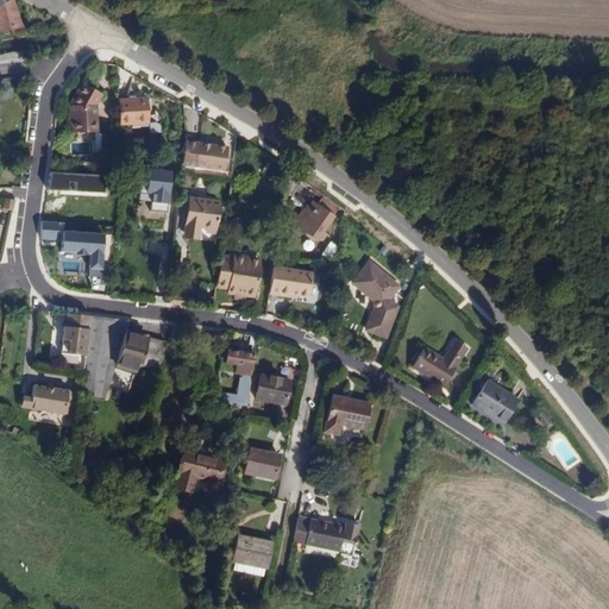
[(0,0),(0,33),(25,36),(13,0),(7,0),(4,4),(0,0)]
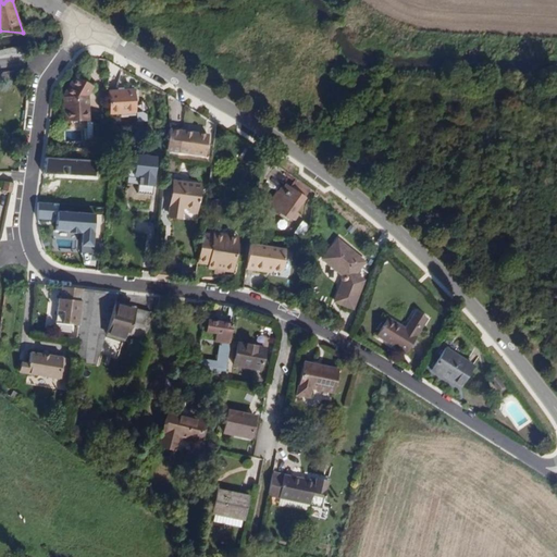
[(0,59),(21,58),(19,47),(4,49),(3,38),(0,38),(0,59)]
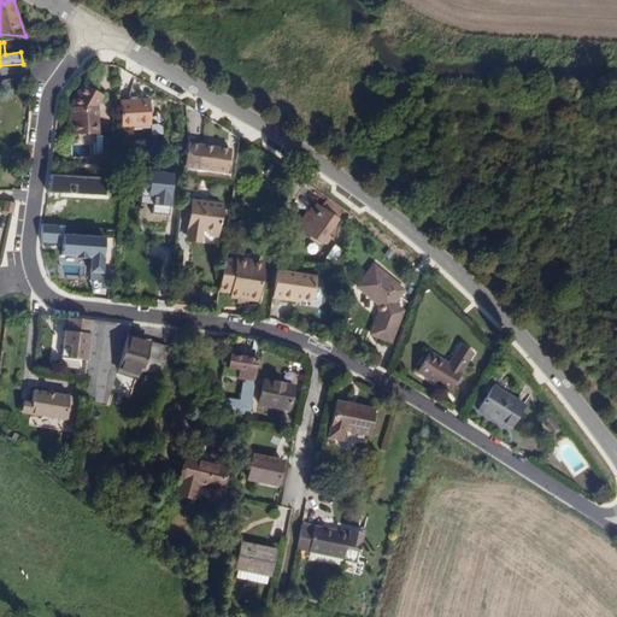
[(148,101),(121,103),(122,125),(150,124),(148,101)]
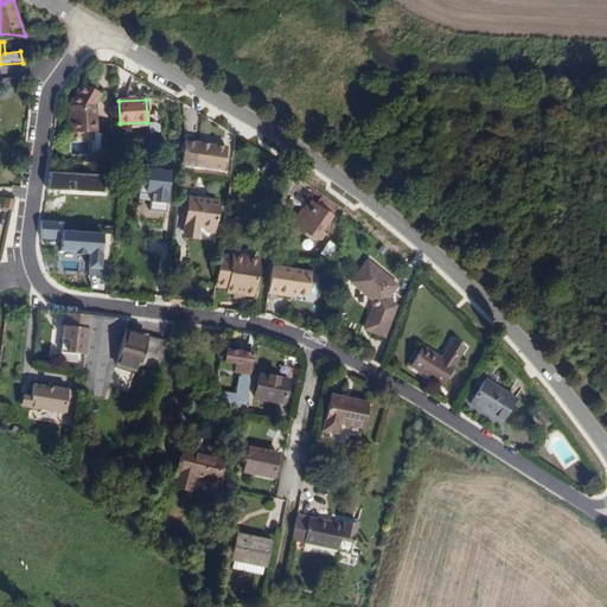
[(96,103),(91,103),(69,104),(69,114),(72,113),(72,121),(72,132),(96,131),(96,103)]
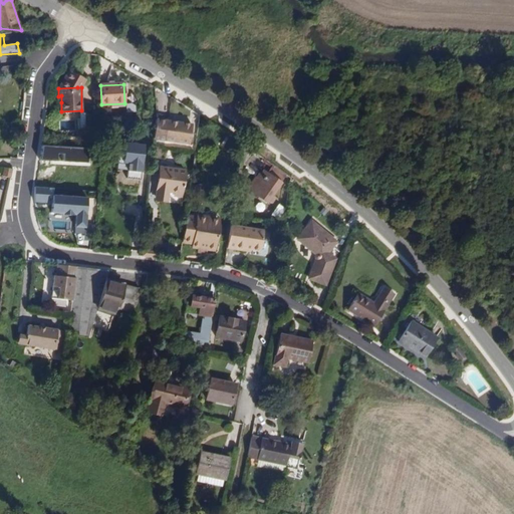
[(192,124),(154,120),(153,129),(152,138),(190,143),(192,124)]
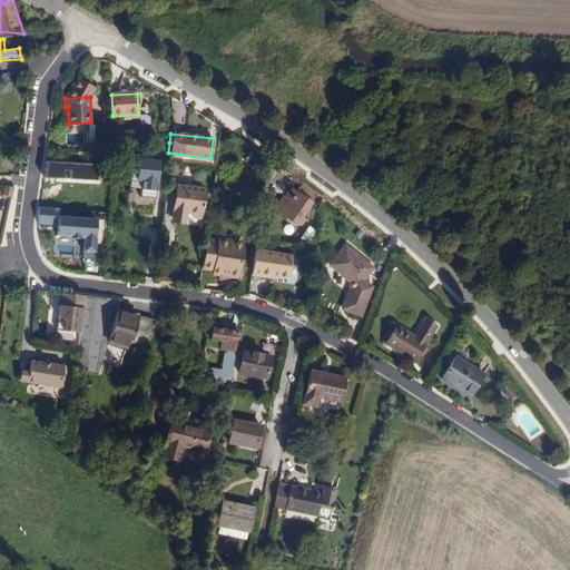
[(157,163),(135,159),(130,183),(140,184),(139,190),(153,193),(157,163)]
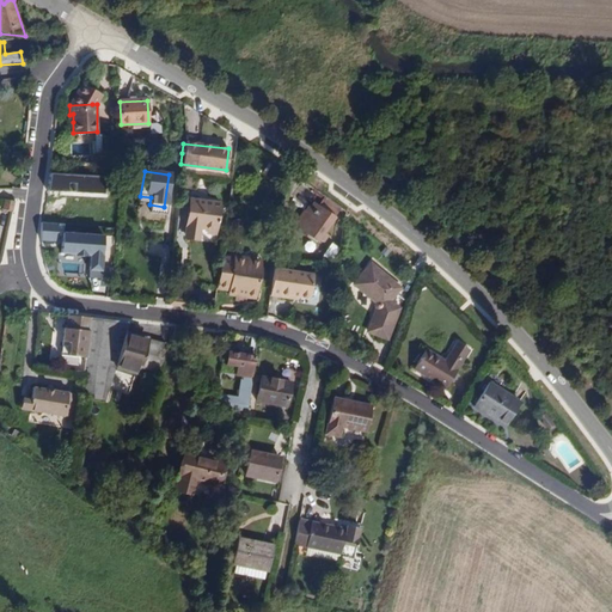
[(332,200),(326,196),(320,204),(316,209),(311,207),(298,225),(308,232),(307,234),(317,242),(319,238),(324,240),(329,234),(325,231),(342,208),(332,200)]
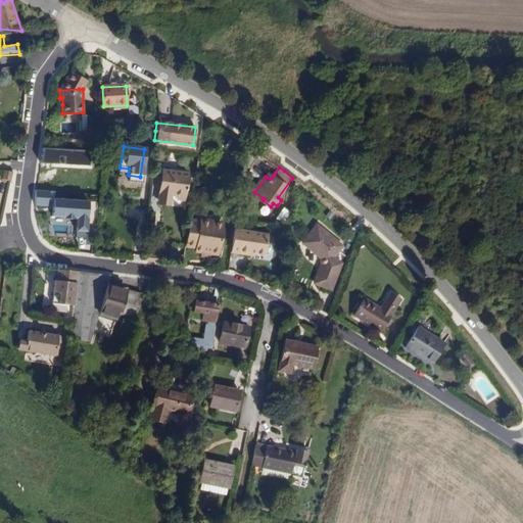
[(189,174),(164,171),(160,200),(171,201),(172,193),(178,194),(177,196),(185,198),(189,174)]
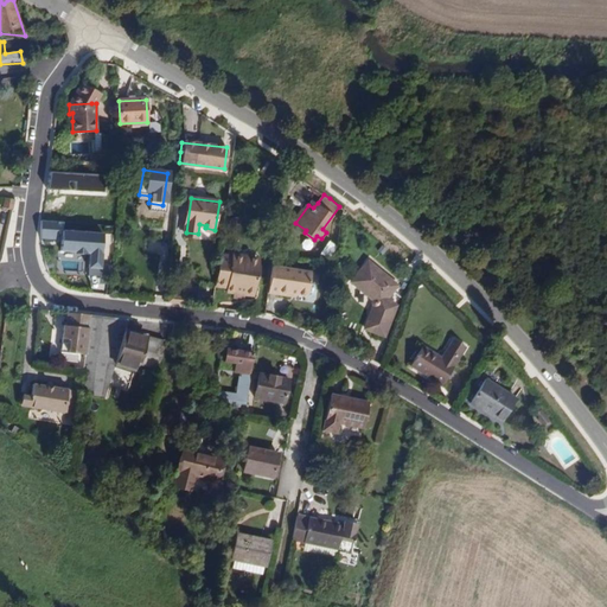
[(7,210),(16,210),(17,200),(8,199),(7,210)]
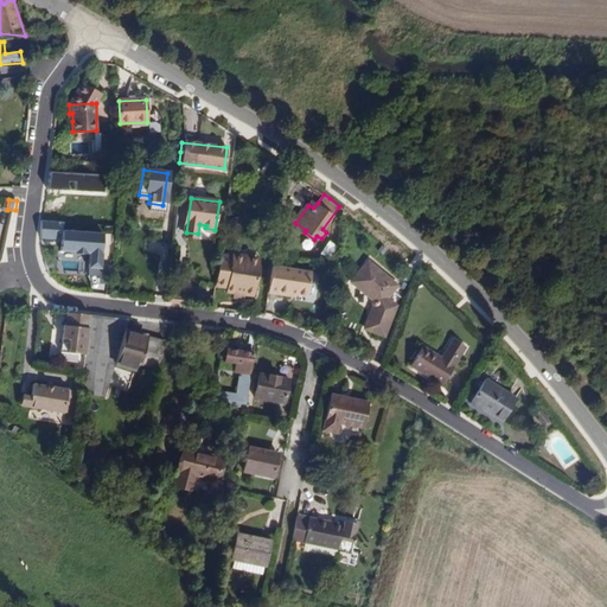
[(295,223),(308,205),(306,203),(293,221),(295,223)]
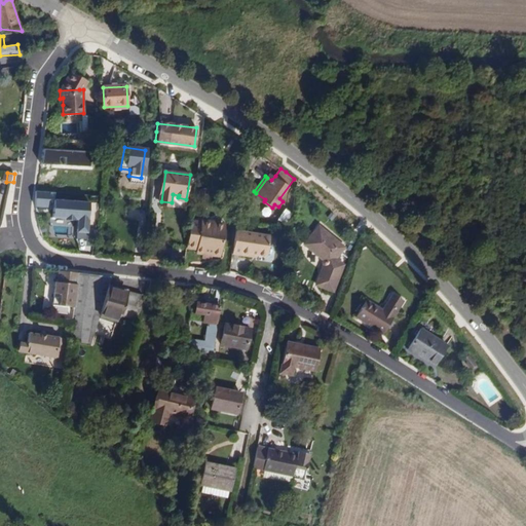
[(46,208),(47,193),(34,192),(33,208),(46,208)]
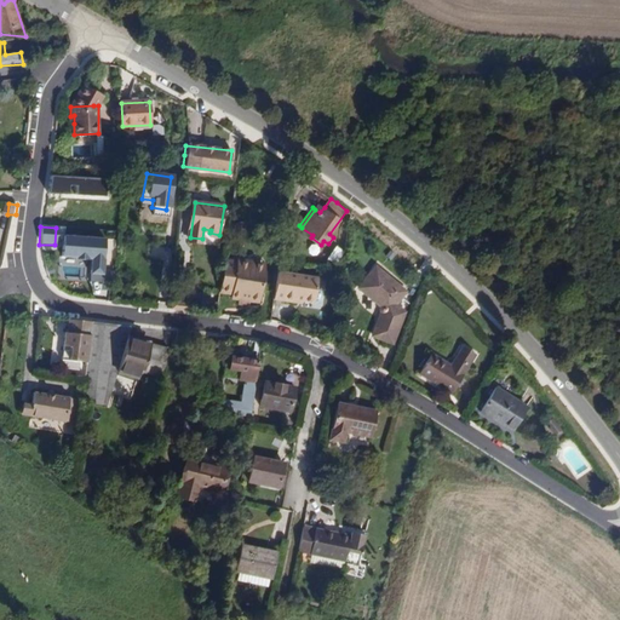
[(105,237),(59,234),(58,258),(89,260),(87,276),(103,277),(105,237)]
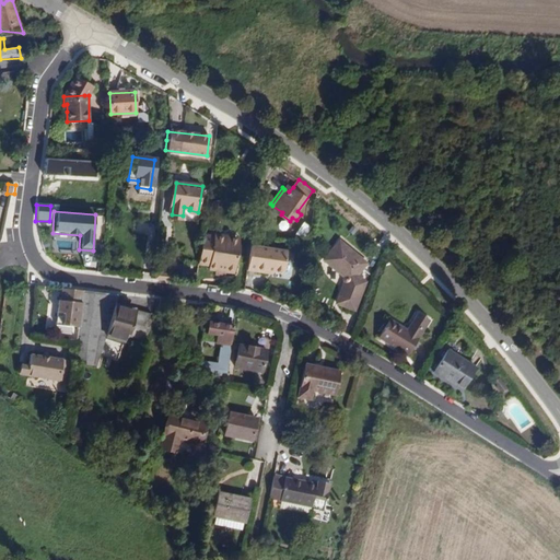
[(365,264),(339,242),(324,260),(343,277),(337,298),(356,304),(366,278),(360,272),(365,264)]
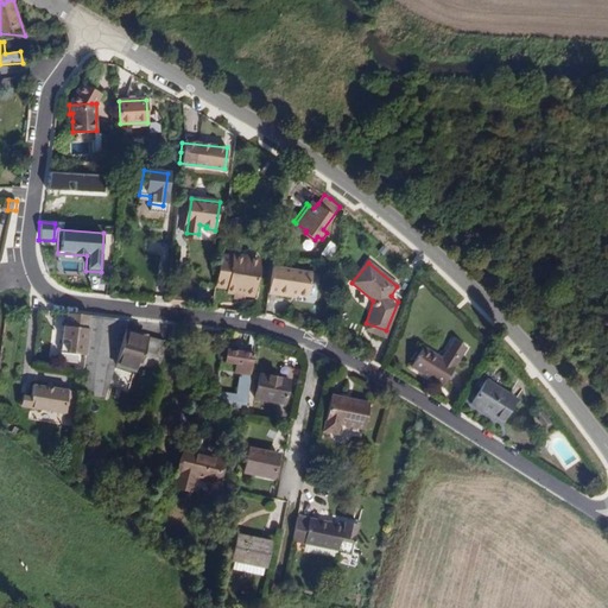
[(255,268),(219,264),(215,287),(227,289),(226,296),(251,298),(255,268)]
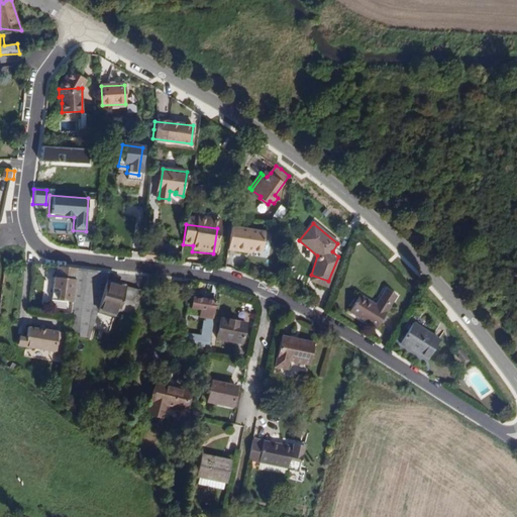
[(233,226),(229,249),(246,251),(247,248),(253,249),(264,250),(267,230),(233,226)]
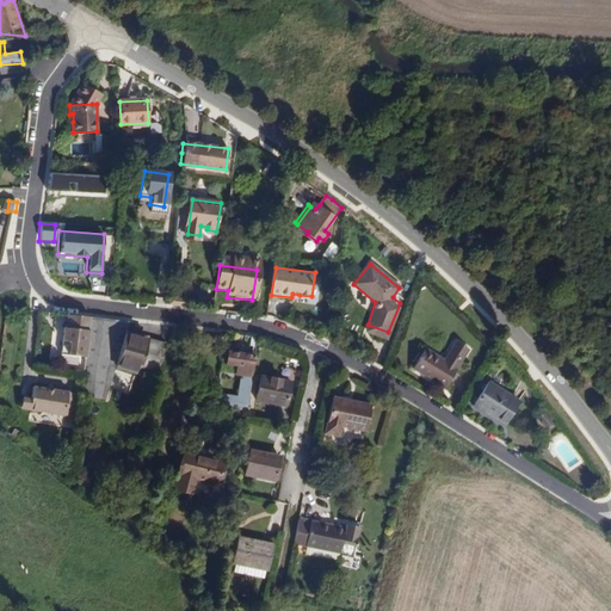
[(86,357),(91,318),(78,315),(68,315),(67,328),(63,327),(61,355),(86,357)]
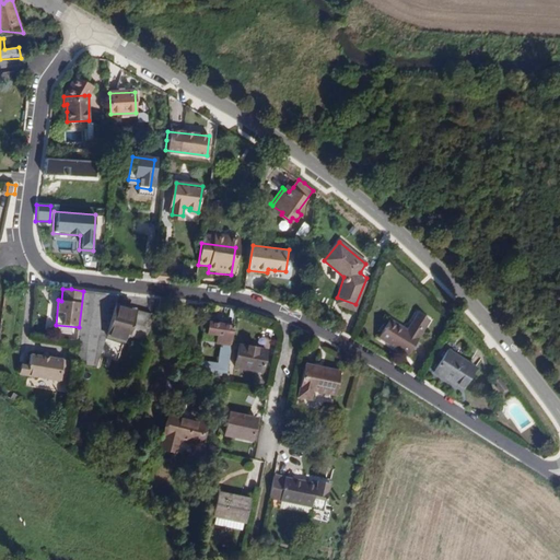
[(83,291),(83,293),(103,296),(104,296),(103,312),(113,313),(115,305),(118,295),(83,291)]
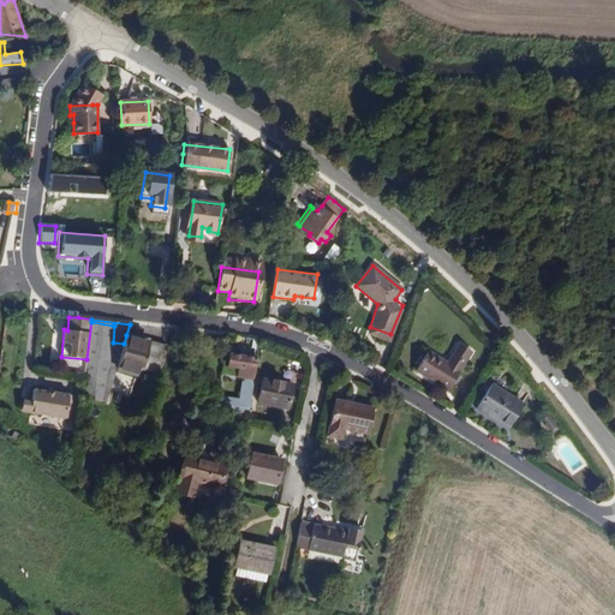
[(185,329),(178,328),(175,341),(181,342),(185,329)]
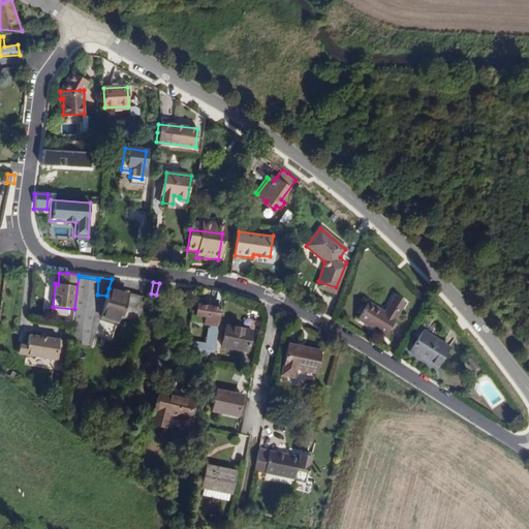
[(129,296),(130,293),(109,288),(106,296),(101,315),(120,321),(122,316),(125,317),(129,296)]
